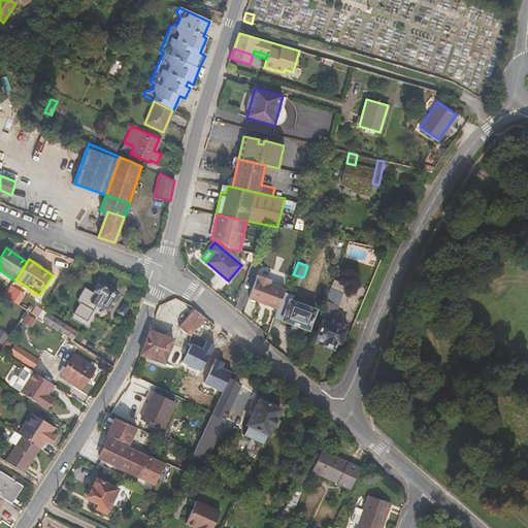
[(277,308),(284,291),(285,289),(269,284),(270,279),(258,274),(257,278),(256,278),(249,298),(277,308)]
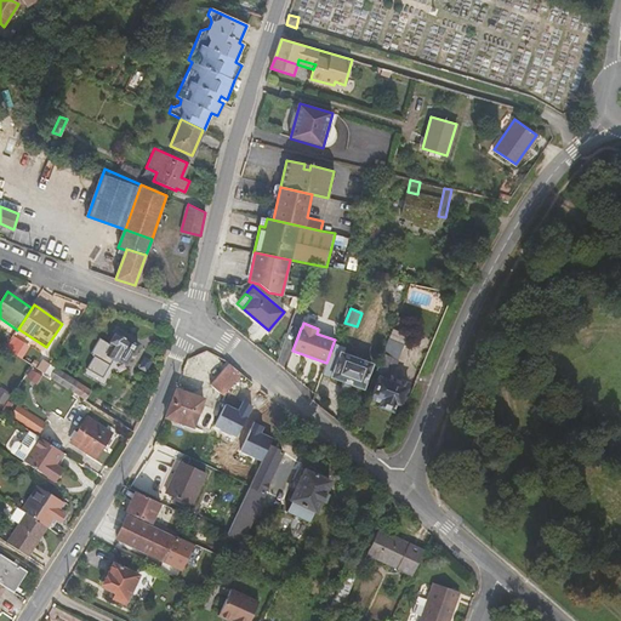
[(117,334),(109,347),(112,348),(107,355),(118,362),(119,359),(125,363),(130,353),(134,354),(138,346),(129,340),(129,341),(117,334)]
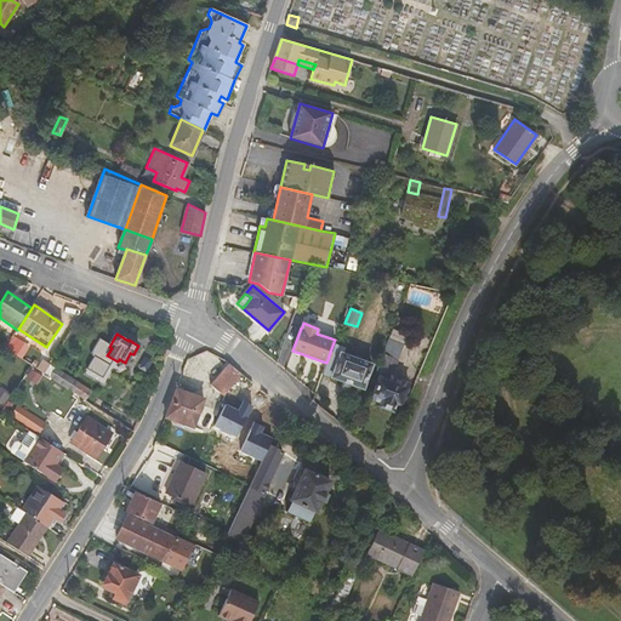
[(326,363),(323,372),(363,388),(371,364),(340,353),(342,345),(334,342),(326,363)]
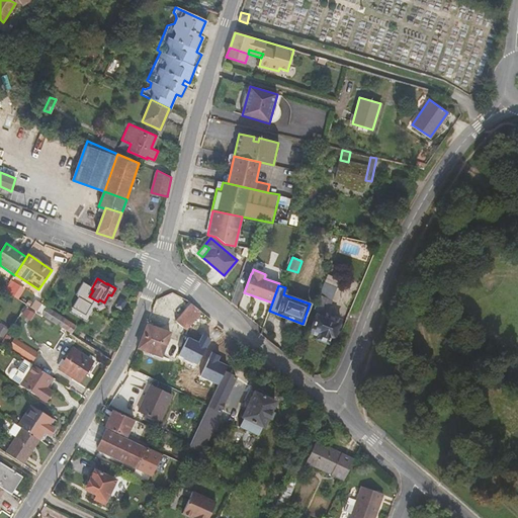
[(319,294),(314,309),(318,311),(323,309),(327,298),(319,294)]
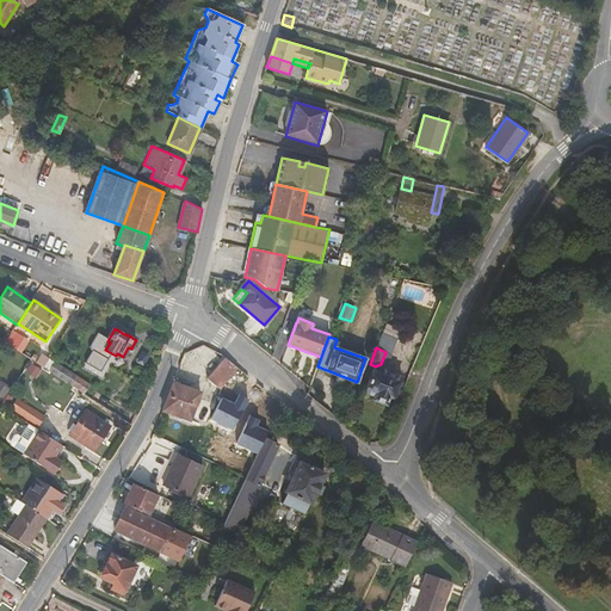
[(238,368),(226,358),(208,378),(218,389),(238,368)]
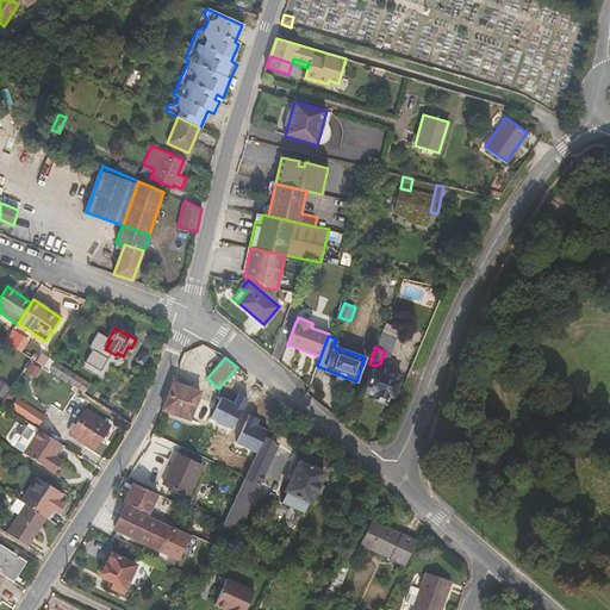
[(48,371),(83,394),(89,385),(54,362),(48,371)]
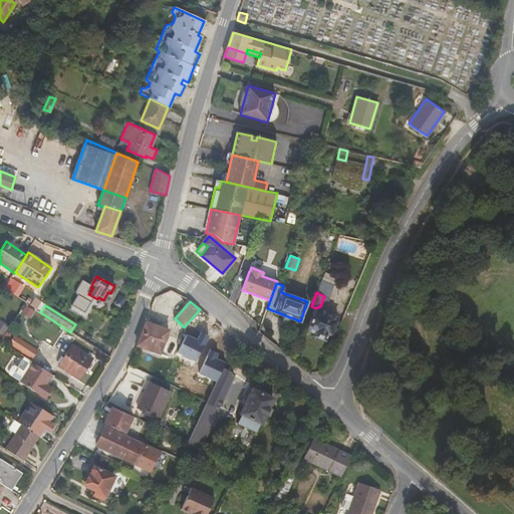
[(26,306),(21,313),(29,318),(33,311),(26,306)]
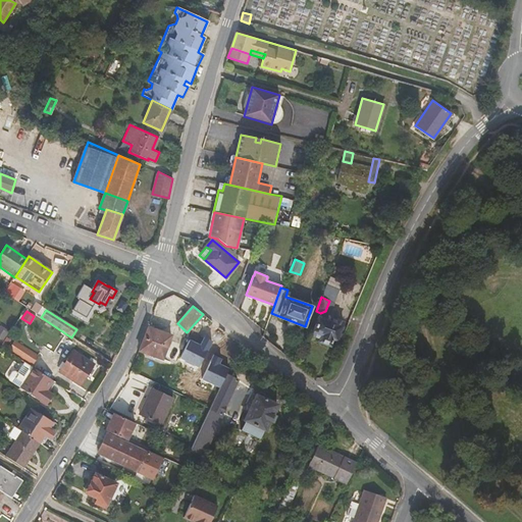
[(327,320),(318,317),(312,333),(320,336),(319,340),(329,344),(331,337),(336,338),(343,322),(328,317),(327,320)]
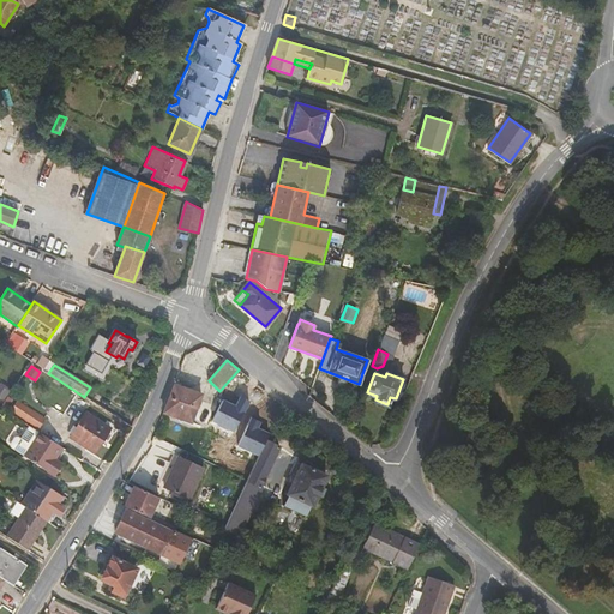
[(176,386),(174,385),(164,413),(191,422),(193,417),(209,423),(212,414),(197,408),(200,397),(202,395),(179,387),(180,384),(178,383),(176,386)]
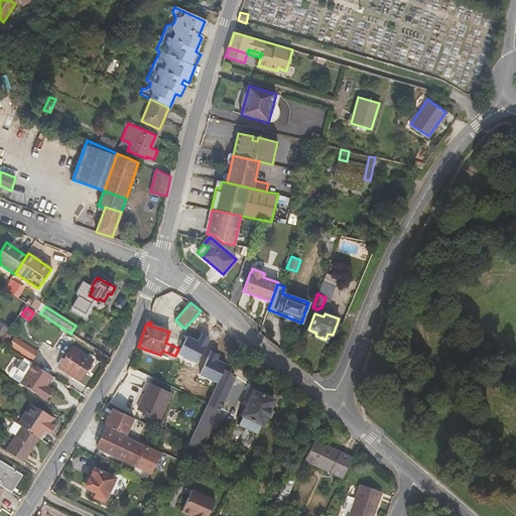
[(184,345),(181,344),(182,341),(168,334),(165,343),(178,348),(183,350),(184,345)]
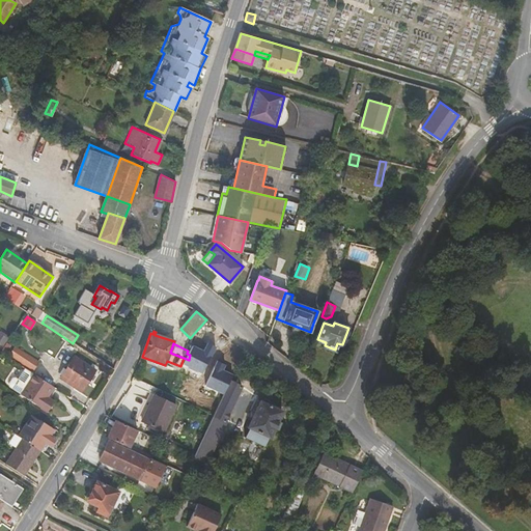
[(38,363),(18,350),(12,358),(32,371),(38,363)]
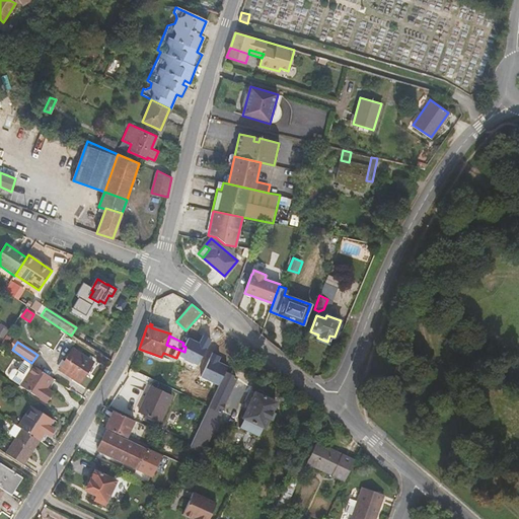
[(59,370),(80,383),(93,363),(72,350),(59,370)]
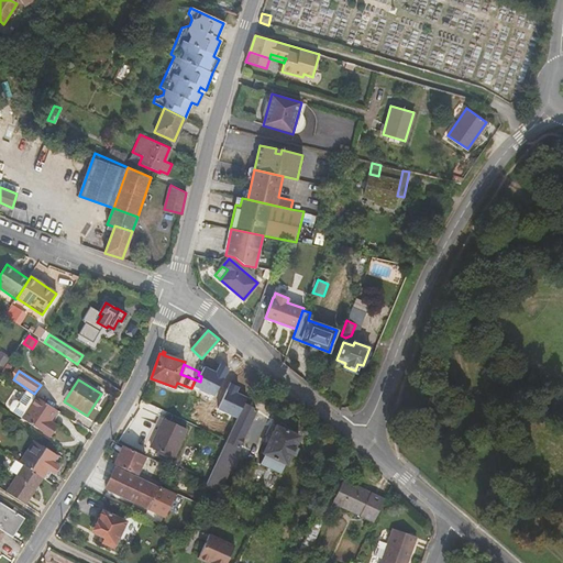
[(57,426),(51,421),(57,411),(36,397),(28,392),(20,403),(17,400),(14,401),(10,407),(11,410),(23,418),(22,419),(50,438),(57,426)]
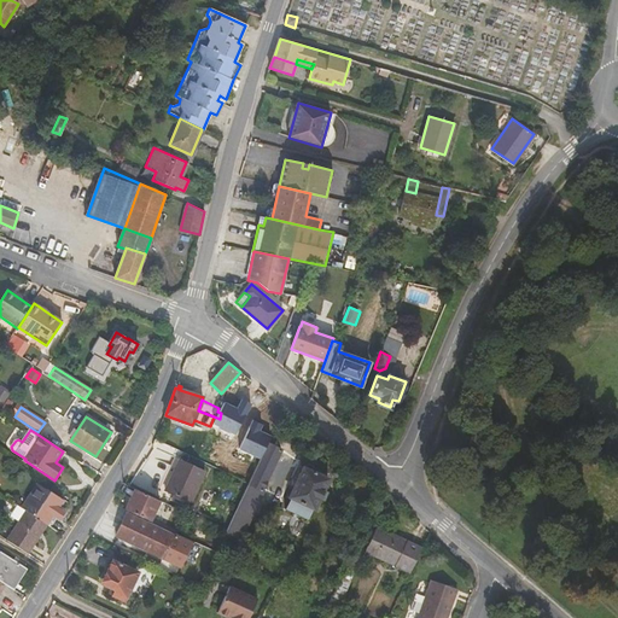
[(263,493),(262,491),(281,452),(267,445),(249,483),(242,500),(249,505),(256,507),(263,493)]
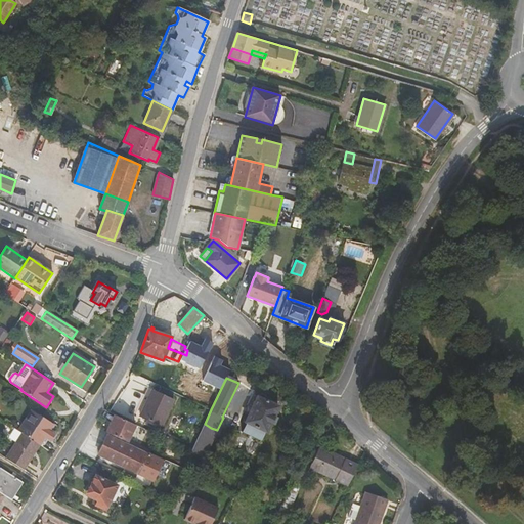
[(137,416),(159,425),(171,398),(150,388),(137,416)]
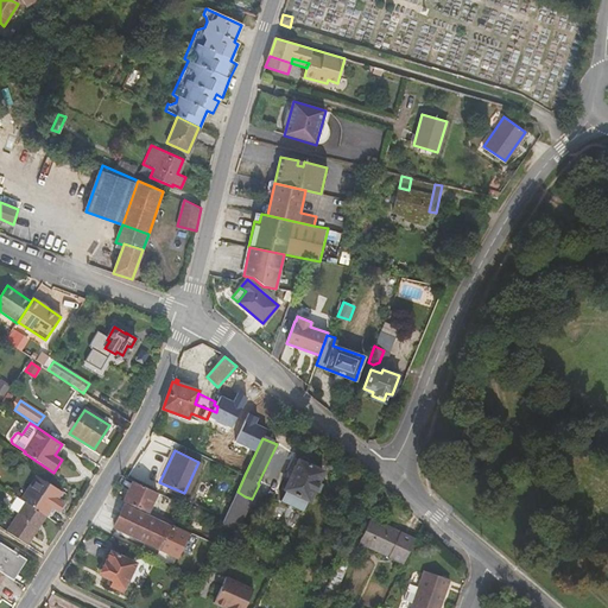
[(323,472),(298,461),(293,458),(283,479),(289,482),(284,491),(285,492),(280,502),(303,512),(308,502),(309,502),(323,472)]
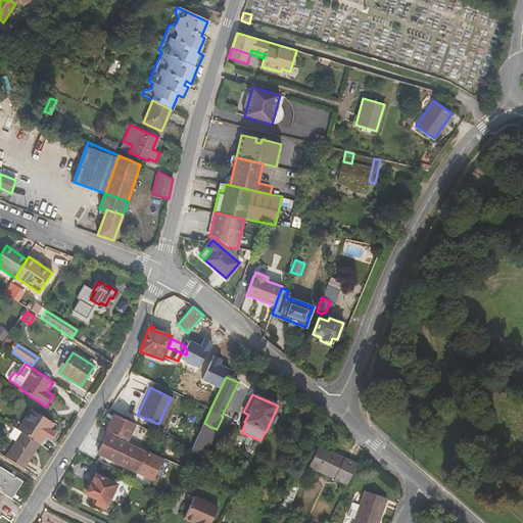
[(21,432),(38,442),(50,425),(29,411),(16,429),(21,432)]
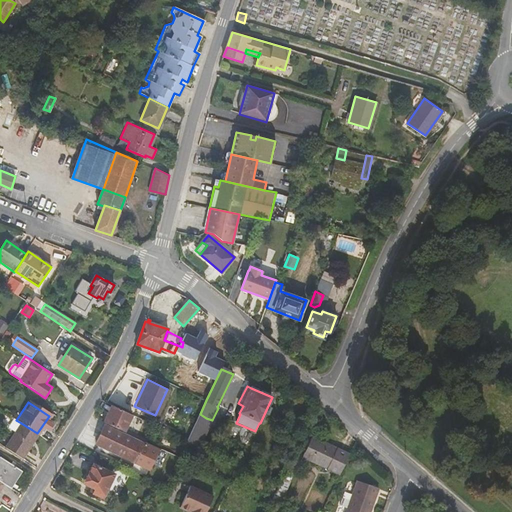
[(132,415),(111,406),(103,422),(124,432),(130,421),(132,415)]
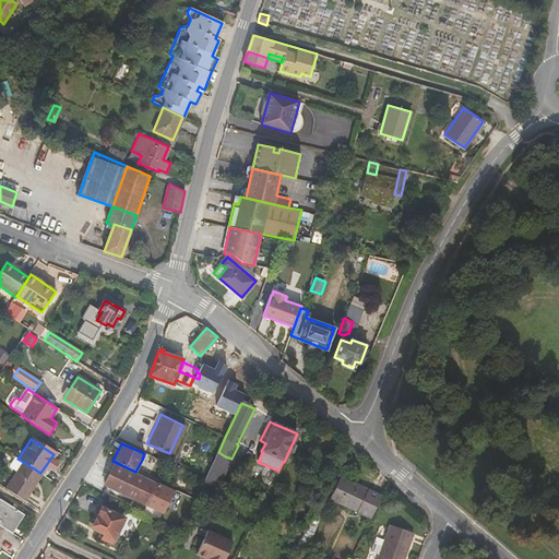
[(209,471),(216,475),(225,456),(218,452),(209,471)]
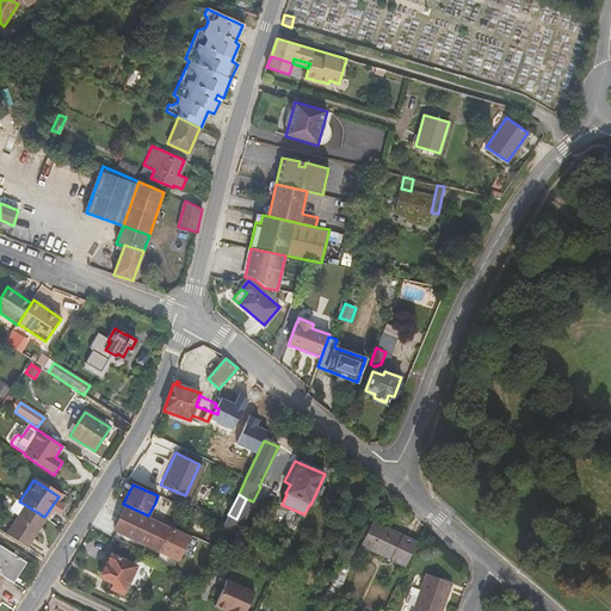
[(166,507),(170,501),(158,495),(155,503),(166,507)]
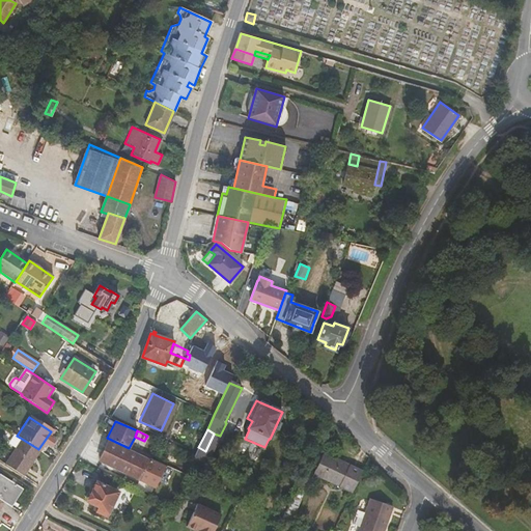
[(6,465),(23,475),(38,449),(22,439),(6,465)]
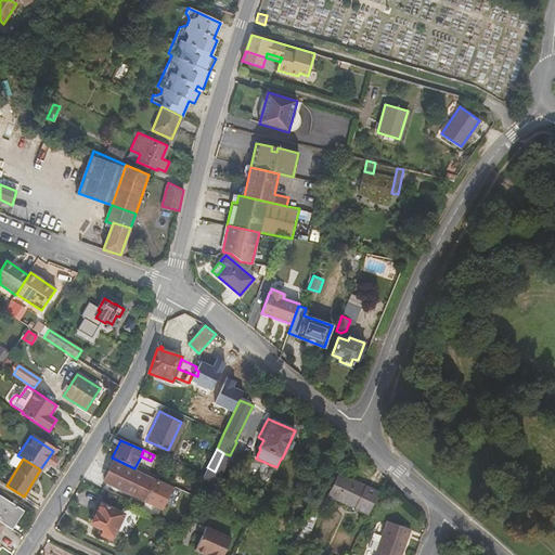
[(172,486),(156,478),(155,481),(114,462),(104,482),(146,502),(146,501),(162,507),(172,486)]
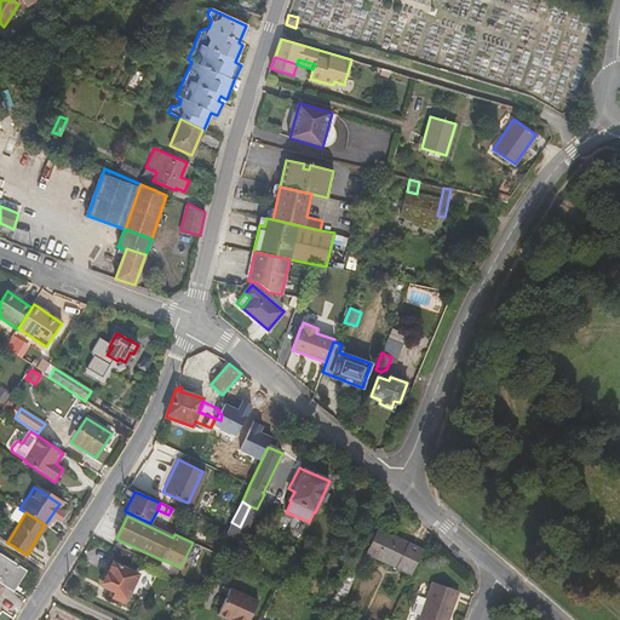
[(368,554),(414,575),(426,552),(379,529),(368,554)]
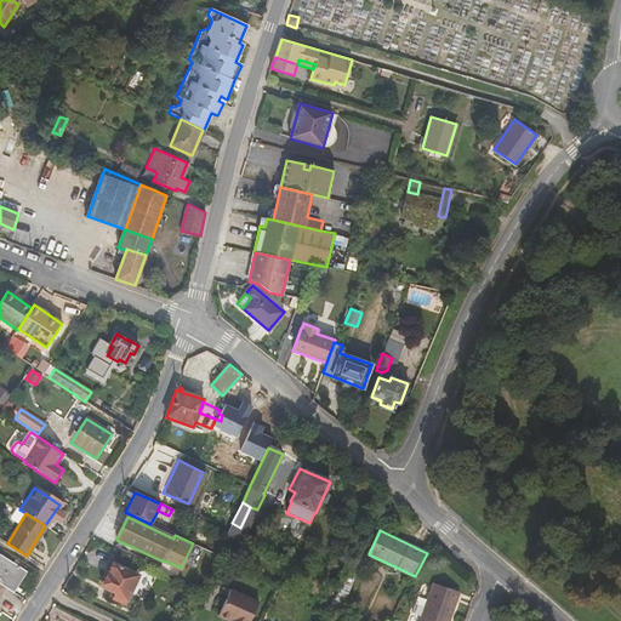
[(26,570),(1,554),(0,556),(0,560),(22,575),(26,570)]
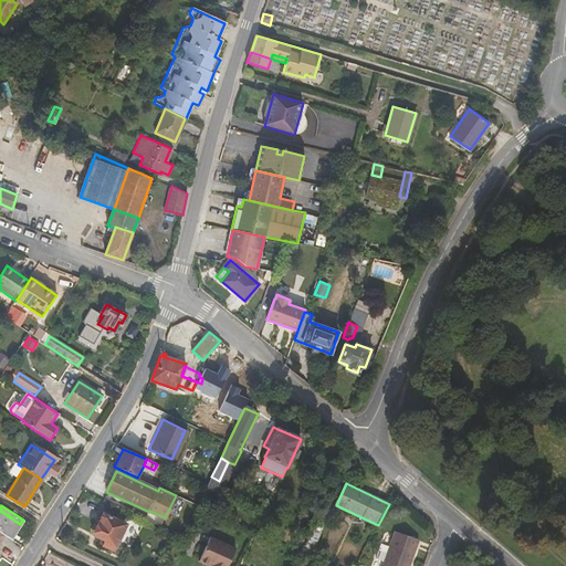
[(20,524),(0,511),(0,531),(4,534),(11,538),(20,524)]
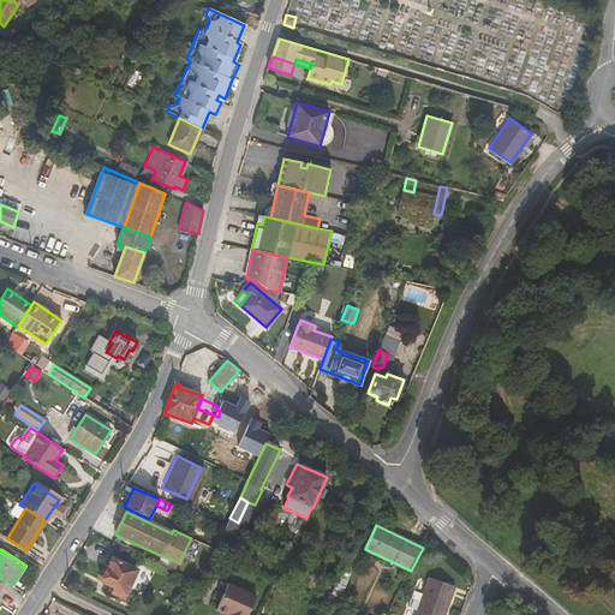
[(114,587),(112,592),(123,598),(136,571),(113,559),(102,581),(114,587)]
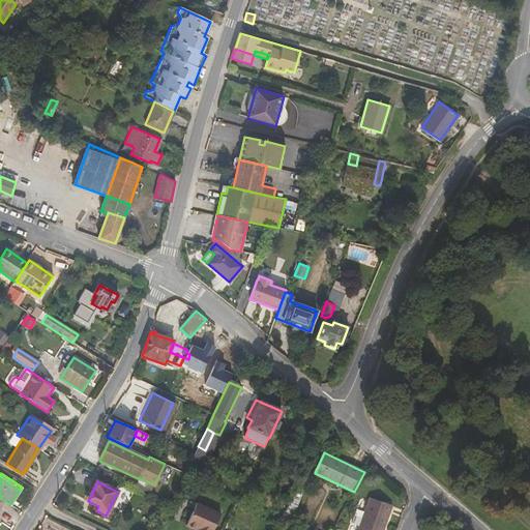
[(361,529),(385,529),(393,506),(373,499),(367,513),(360,510),(355,525),(362,528),(361,529)]
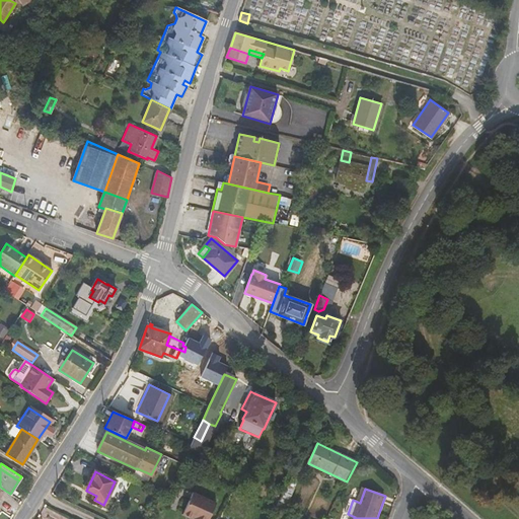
[(84,495),(94,500),(96,496),(86,491),(84,495)]
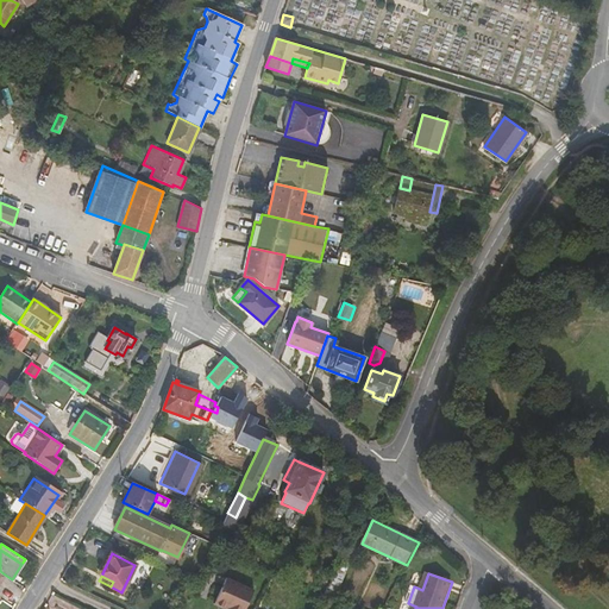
[(244,608),(253,589),(226,577),(214,603),(225,608),(226,606),(230,607),(227,608),(244,608)]
